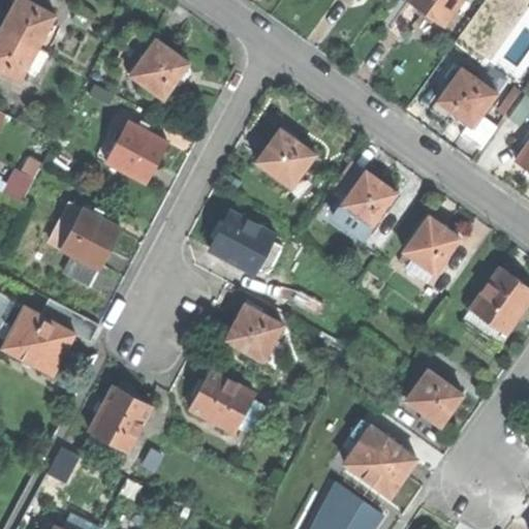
[(2,28),(48,53),(58,34),(49,29),(56,14),(37,4),(36,6),(23,0),(17,0),(10,11),(2,28)]
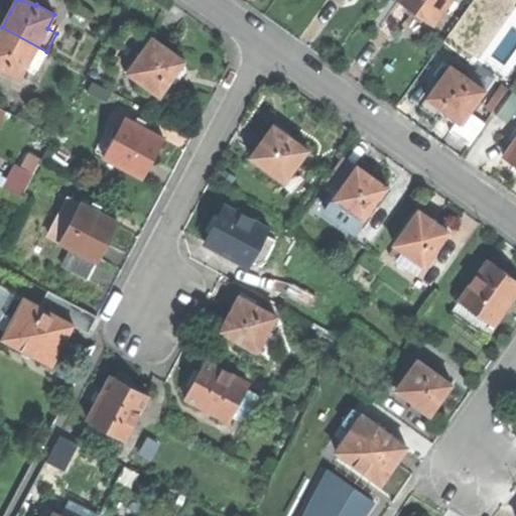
[(401,0),(434,24),(445,8),(452,0),(401,0)]
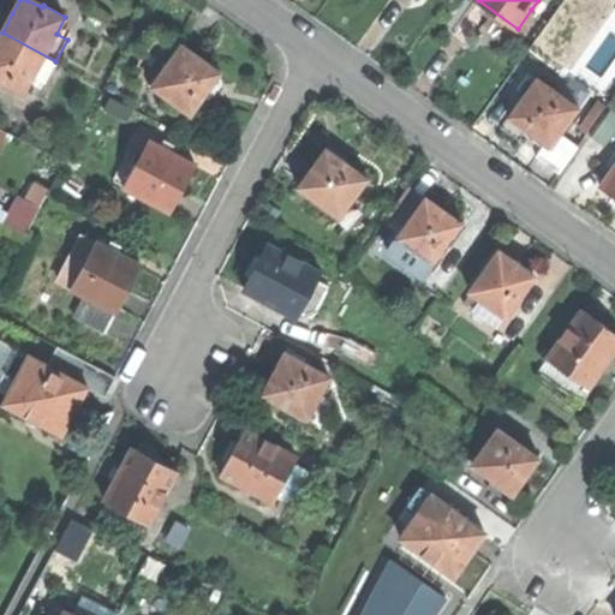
[(3,81),(24,93),(34,76),(45,82),(55,61),(3,33),(0,36),(0,76),(4,78),(3,81)]
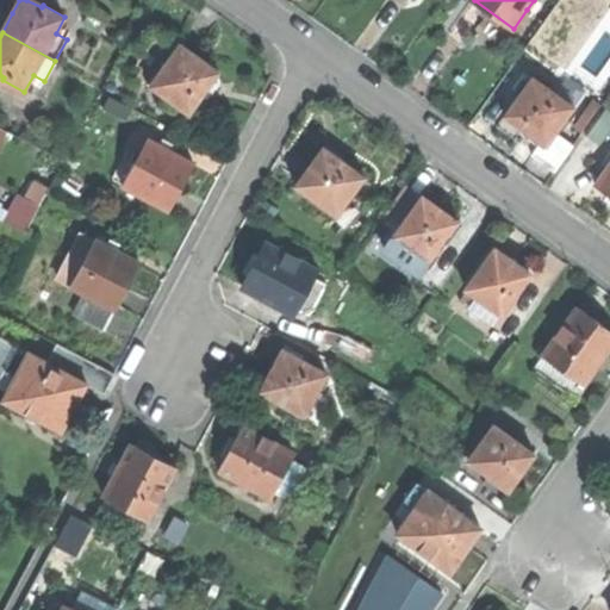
[(148,83),(190,112),(201,95),(207,87),(218,73),(215,70),(216,70),(193,55),(176,43),(161,66),(148,83)]
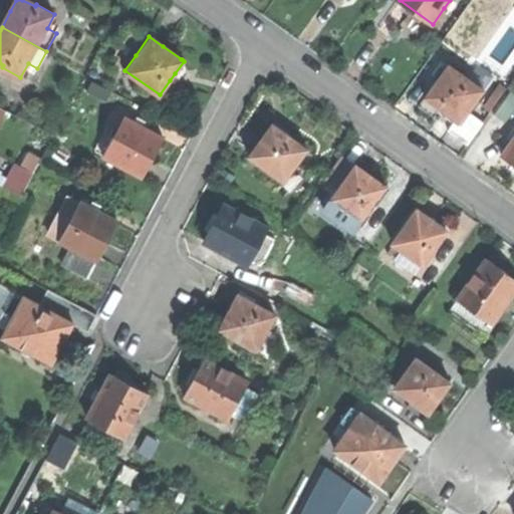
[(438,80),(423,100),(442,113),(454,122),(458,125),(468,112),(484,90),(468,78),(449,64),(446,69),(440,76),(438,80)]
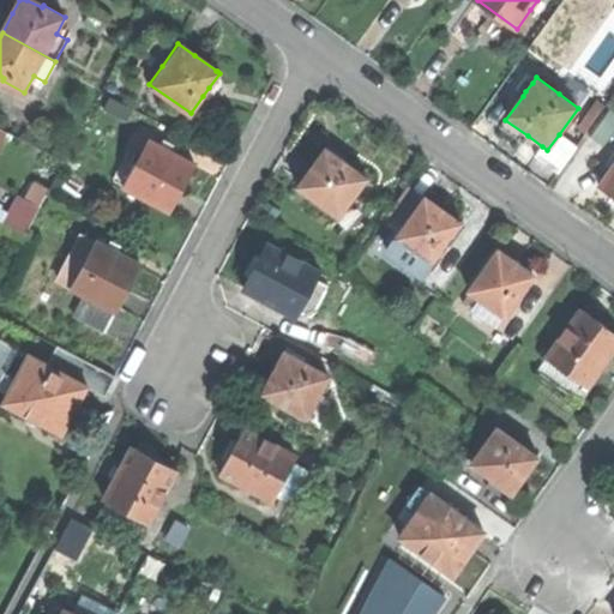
[(571,78),(559,94),(578,108),(590,92),(576,82),(571,78)]
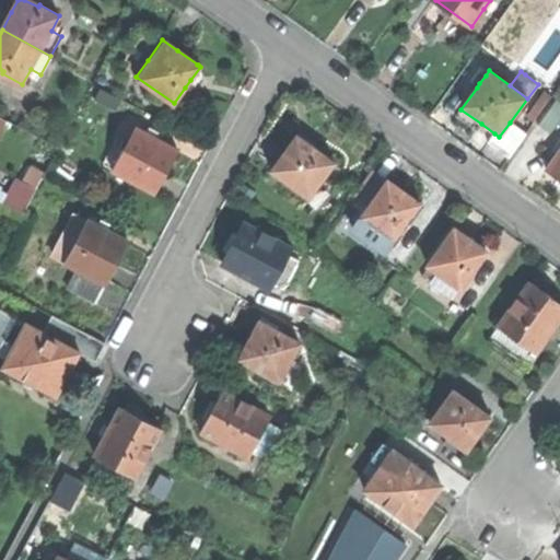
[(479,83),(486,76),(480,72),(475,80),(479,83)]
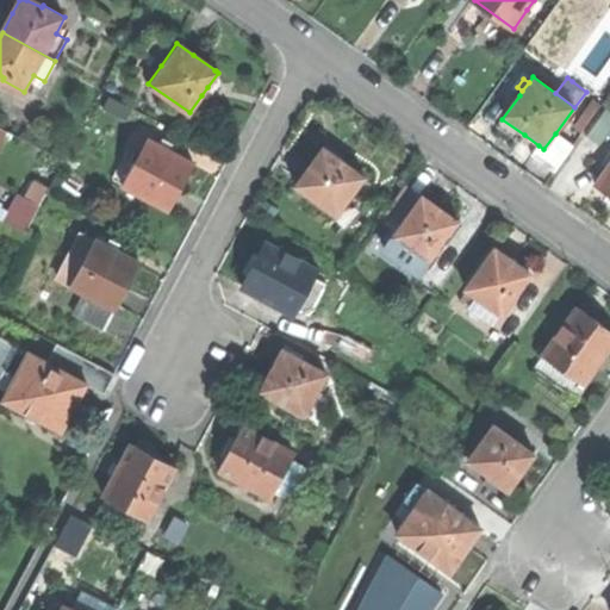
[(124,122),(131,109),(110,98),(104,111),(124,122)]
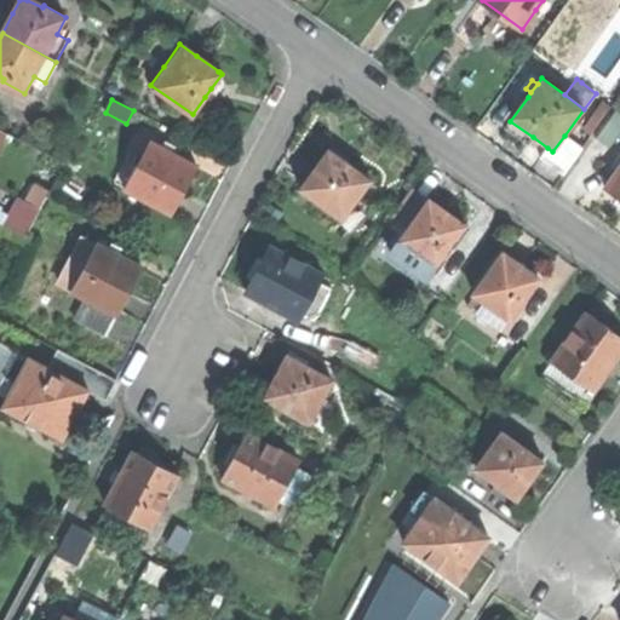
[(583,130),(591,135),(612,107),(606,102),(603,101),(583,130)]
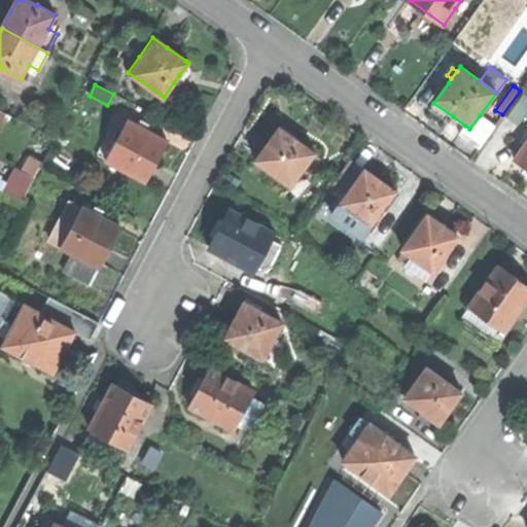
[(506,116),(518,125),(526,112),(526,97),(523,94),(506,116)]
